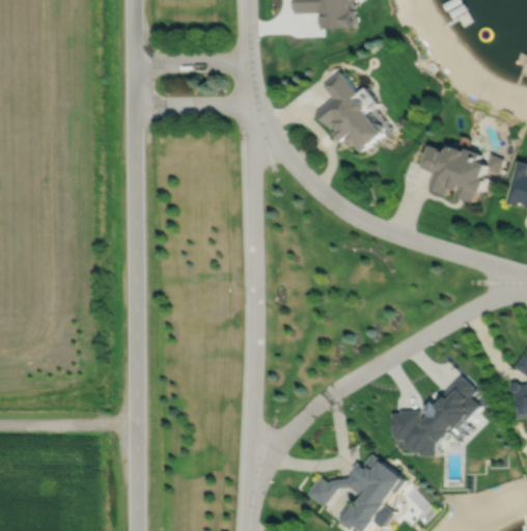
[(293,0),(293,11),(319,10),(319,27),(351,26),(350,8),(349,8),(349,0),(293,0)]
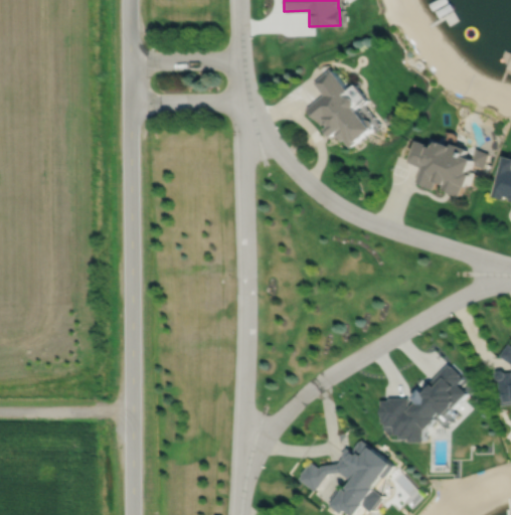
[(328,68),(311,81),(321,95),(304,108),(312,118),(313,117),(319,124),(323,121),(327,126),(323,129),(328,137),(333,133),(339,141),(341,139),(346,146),(369,129),(369,124),(366,120),(362,119),(353,108),(364,100),(351,83),(344,90),(328,68)]
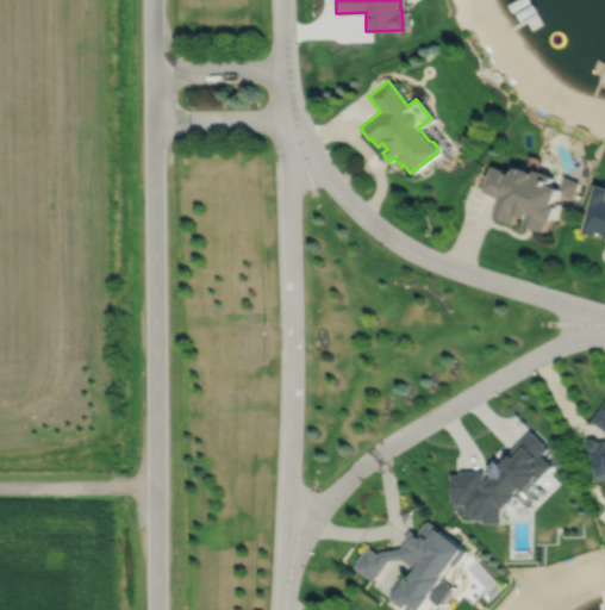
[(490,166),(479,191),(497,198),(490,215),(499,218),(498,219),(510,224),(515,215),(523,218),(522,223),(528,225),(526,228),(541,232),(546,219),(550,222),(557,204),(553,201),(556,194),(567,199),(574,181),(559,175),(554,187),(548,185),(552,176),(532,169),(531,172),(521,168),(519,169),(513,167),(511,175),(490,166)]
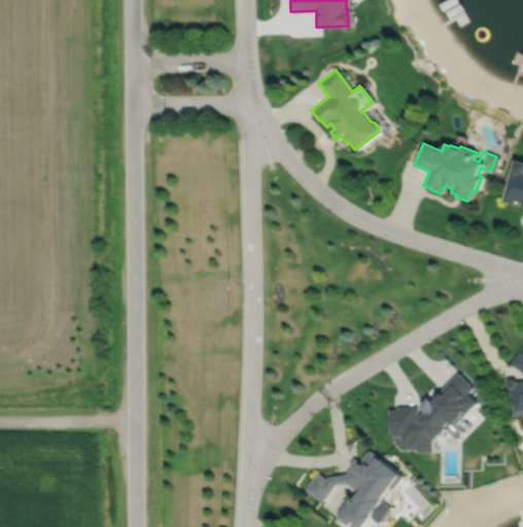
[(522,163),(513,160),(500,200),(513,204),(514,201),(519,202),(519,205),(522,206),(522,216),(522,219),(522,163)]
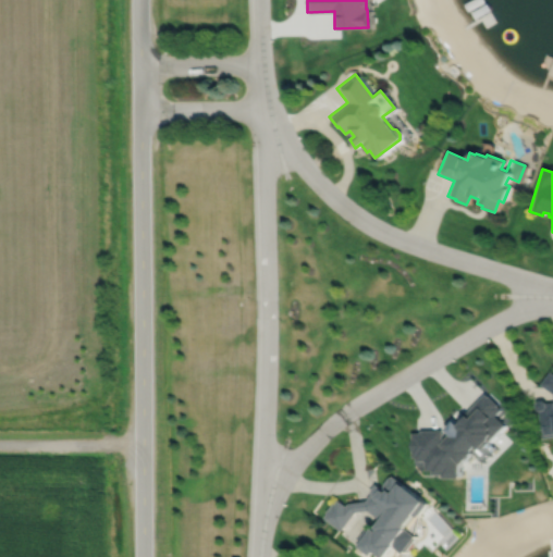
[(552,375),(548,372),(539,385),(544,390),(548,404),(544,404),(541,401),(536,403),(535,405),(535,410),(537,412),(540,431),(541,431),(542,440),(552,437),(552,375)]
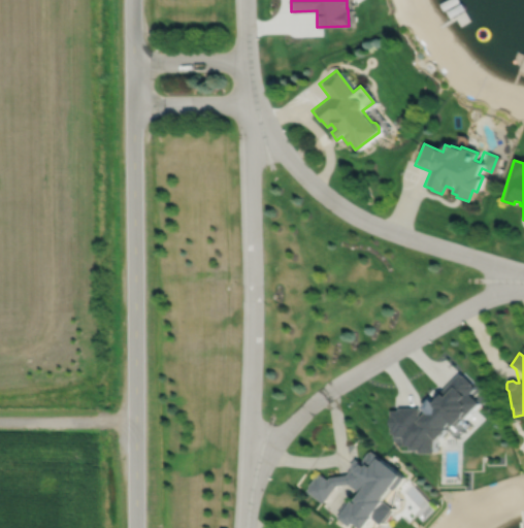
[(432,440),(433,440),(436,442),(446,432),(453,439),(466,425),(462,421),(464,419),(464,418),(477,404),(467,396),(473,389),(470,386),(471,385),(462,376),(461,376),(458,373),(437,396),(439,398),(433,405),(429,400),(421,408),(425,414),(420,419),(417,419),(417,408),(396,409),(396,411),(388,411),(388,435),(391,434),(391,438),(400,438),(400,448),(407,448),(407,452),(417,452),(417,455),(432,455),(432,440)]
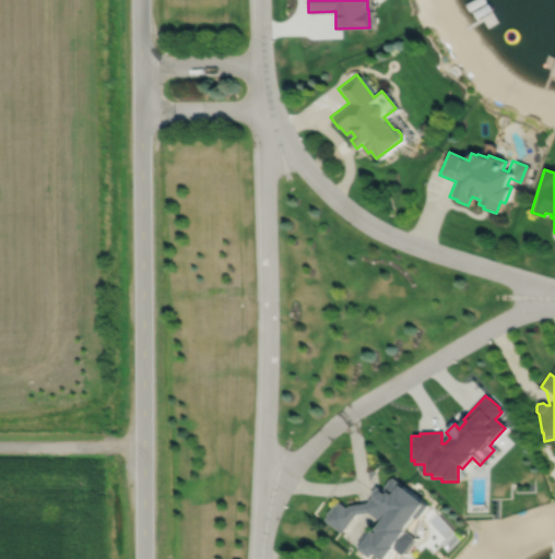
[(335,503),(332,507),(331,506),(323,516),(325,518),(321,521),(331,528),(333,525),(339,530),(344,523),(346,524),(354,515),(366,513),(375,520),(370,526),(367,523),(355,540),(370,552),(374,548),(384,556),(394,542),(393,542),(405,525),(403,524),(413,512),(415,514),(423,507),(400,488),(401,487),(390,478),(389,480),(387,479),(380,488),(382,489),(380,490),(384,492),(382,495),(374,488),(368,495),(370,497),(365,503),(346,507),(344,509),(335,503)]
